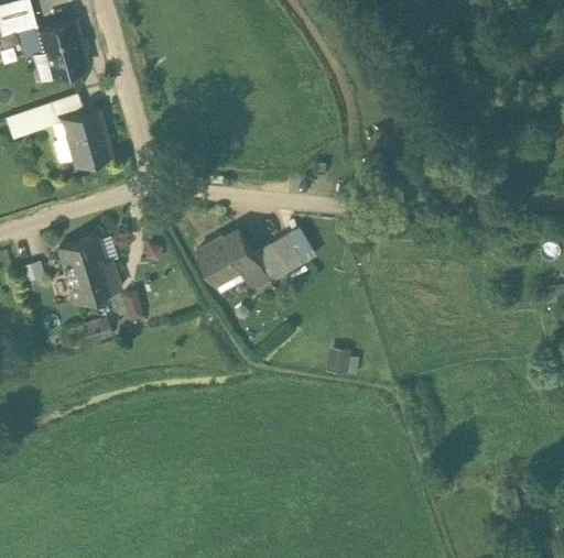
[(84,67),(73,23),(28,34),(39,79),(84,67)]
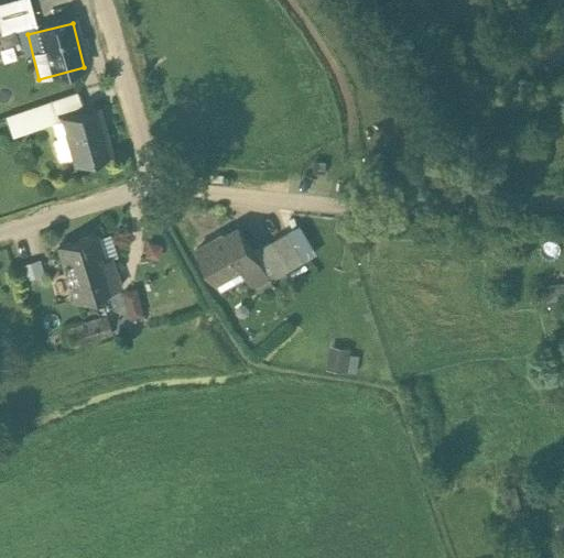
[(7,118),(13,138),(87,112),(79,93),(7,118)]
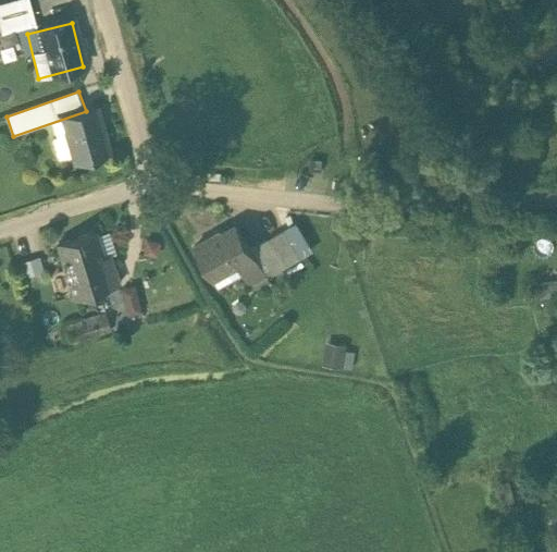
[(109,154),(98,112),(60,121),(71,163),(109,154)]
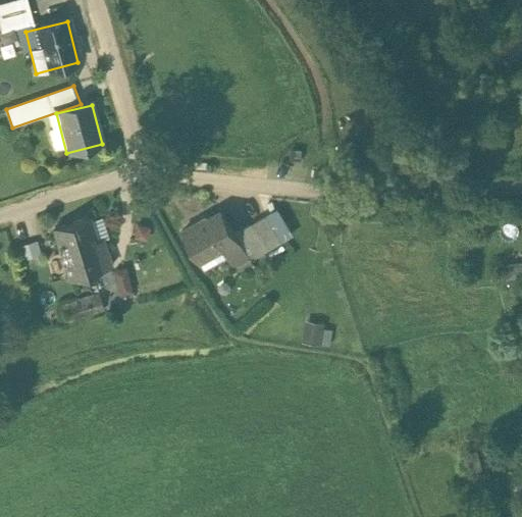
[(252,268),(238,243),(222,217),(186,238),(201,264),(222,252),(238,276),(252,268)]
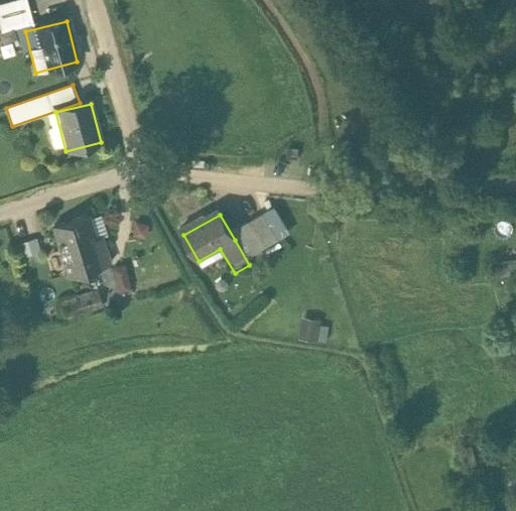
[(88,218),(56,226),(70,276),(101,269),(88,218)]
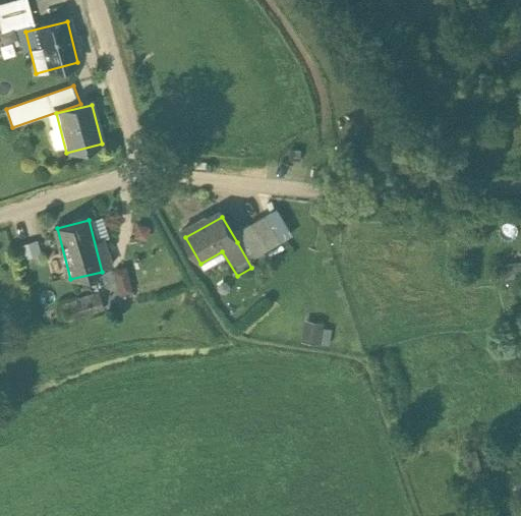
[(116,274),(123,296),(135,292),(128,269),(116,274)]
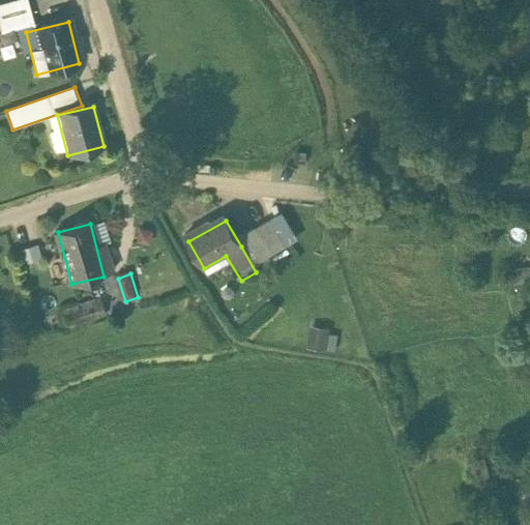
[(341,334),(314,328),(310,349),(336,354),(341,334)]
